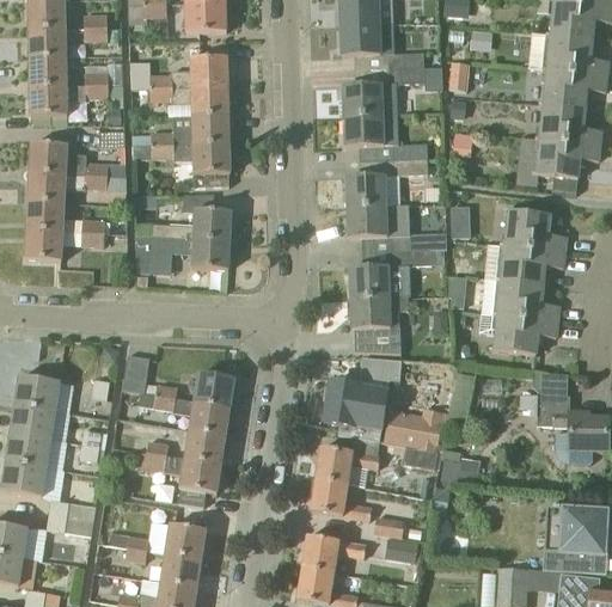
[(28,0),(29,22),(65,20),(63,0),(28,0)]
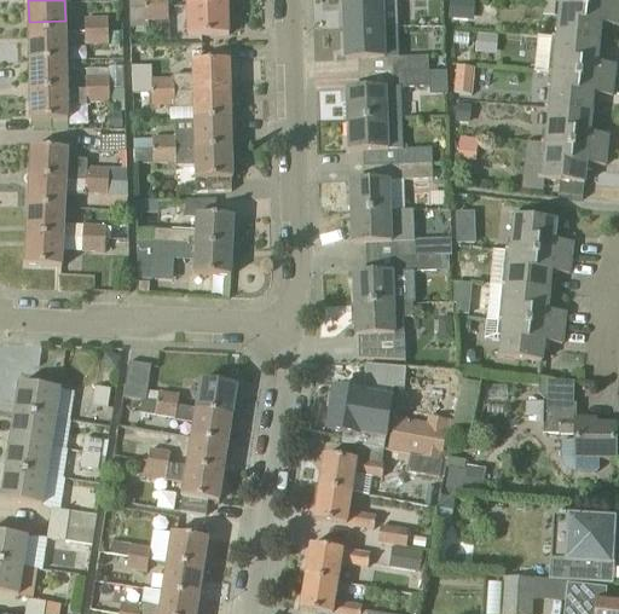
[(342,0),(345,25),(383,24),(381,0),(342,0)]
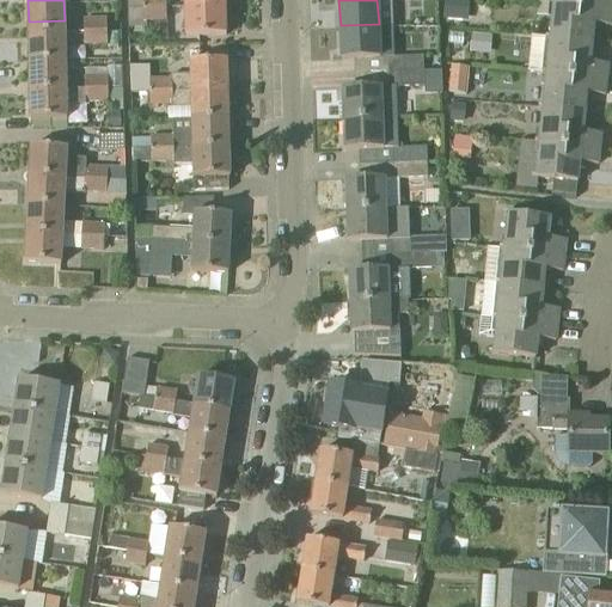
[(445,0),(444,12),(467,16),(470,0),(445,0)]
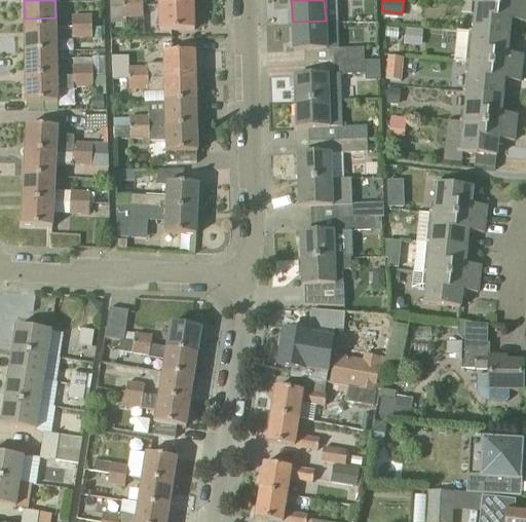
[(525,20),(525,16),(525,5),(473,0),(462,0),(461,11),(471,11),(470,30),(468,31),(509,34),(511,17),(525,20)]
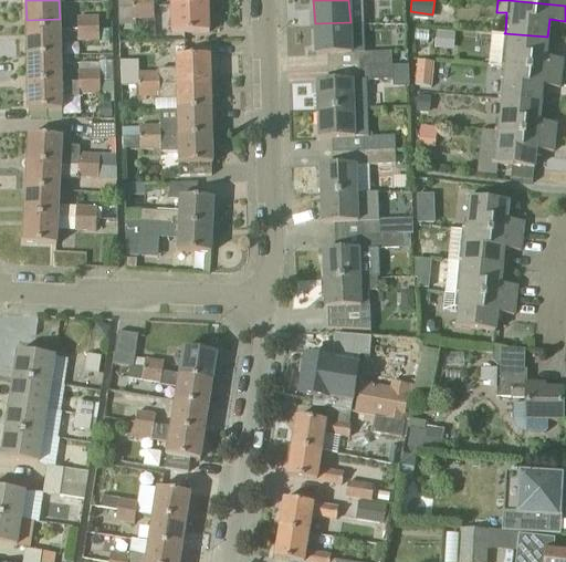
[(173,31),(209,30),(208,3),(171,4),(173,31)]
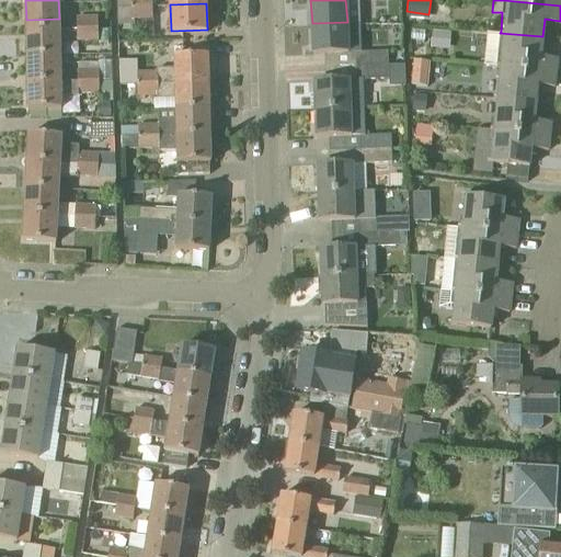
[(132,4),(117,6),(118,23),(121,23),(130,22),(133,22),(135,22),(134,16),(132,16),(132,6),(132,4)]
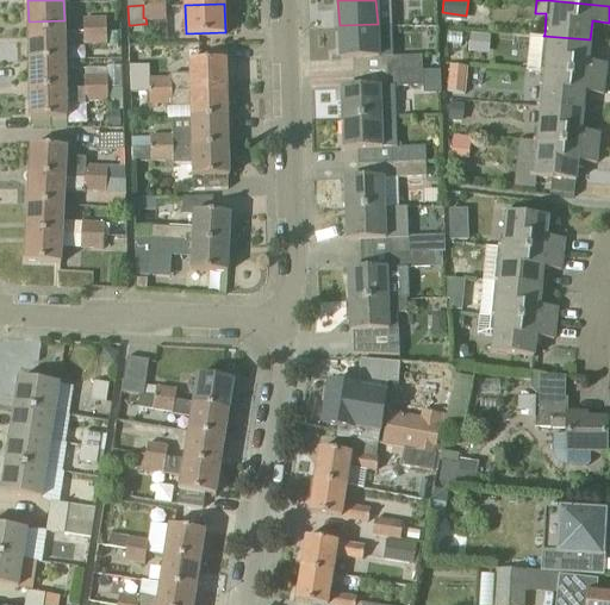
[(151,18),(166,17),(166,5),(143,6),(143,18),(145,18),(151,18)]
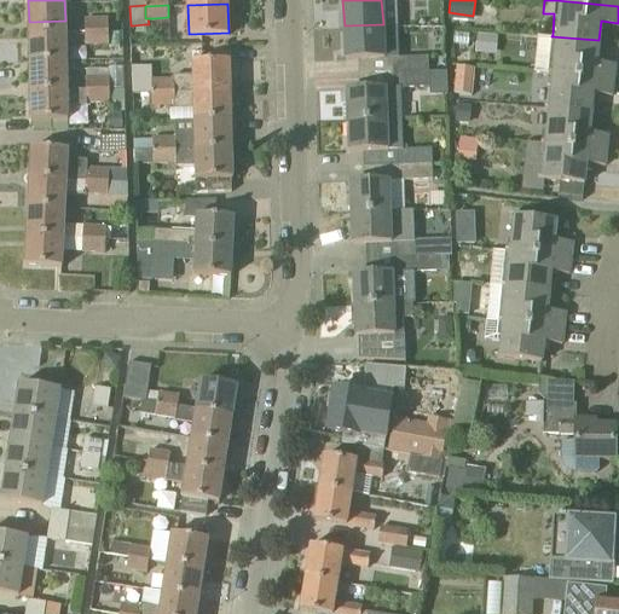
[(85,29),(108,28),(108,15),(85,16),(85,29)]
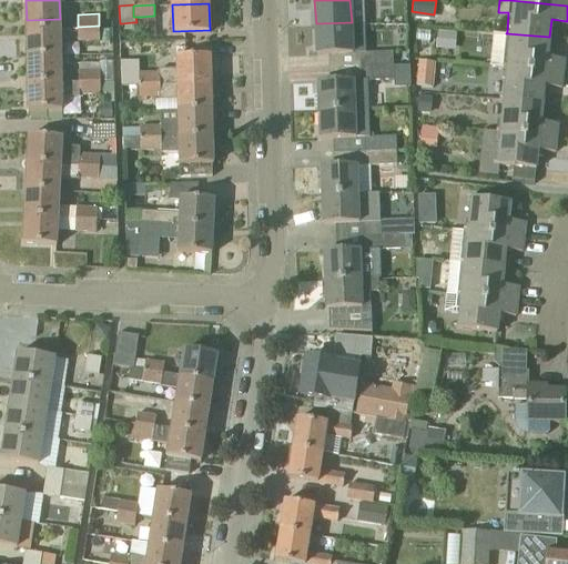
[(154,16),(141,17),(142,26),(142,33),(155,32),(154,16)]
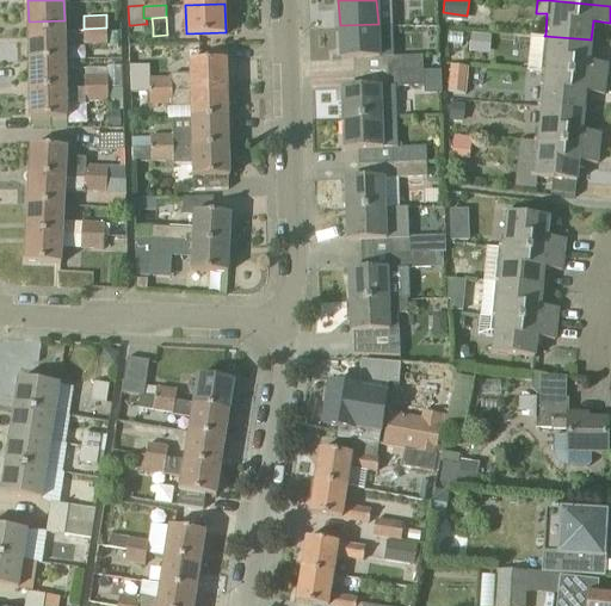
[(29,53),(65,53),(65,20),(29,22),(29,53)]
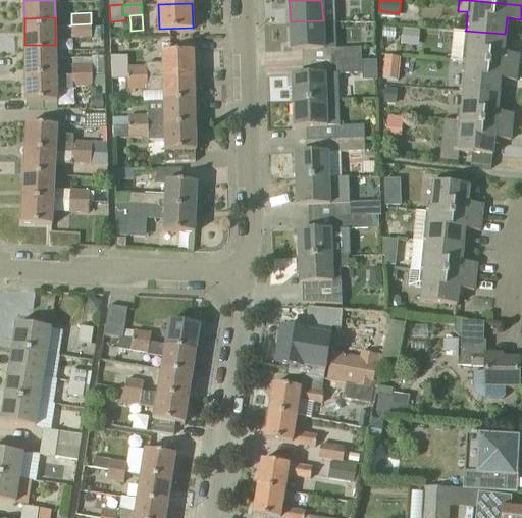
[(292,48),(324,47),(323,20),(291,21),(292,48)]
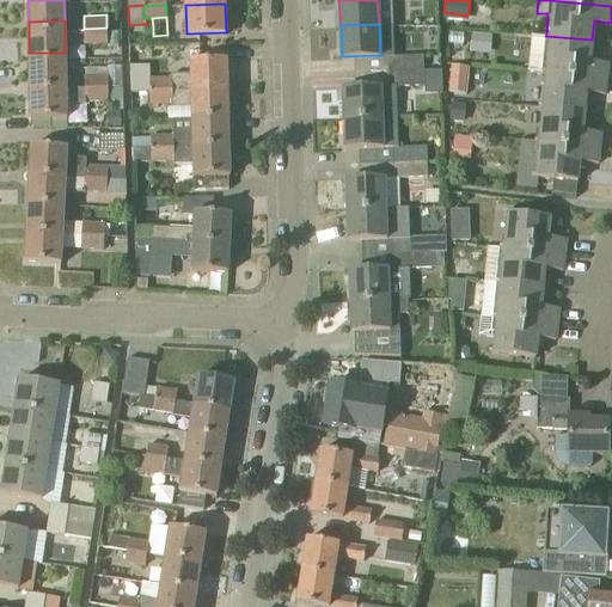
[(106,42),(106,28),(84,29),(84,42),(106,42)]
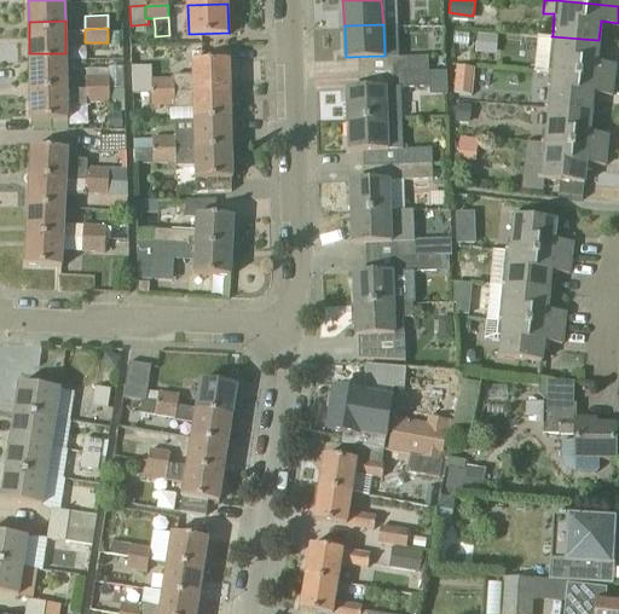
[(478,30),(475,50),(497,52),(498,33),(478,30)]
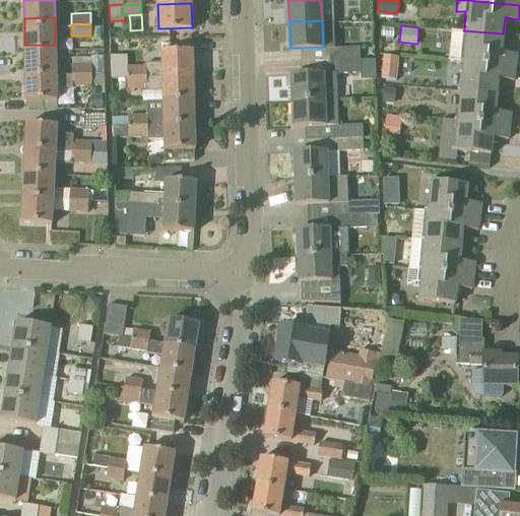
[(515,65),(517,52),(501,50),(503,34),(463,30),(464,29),(452,28),(449,58),(461,59),(461,60),(515,65)]
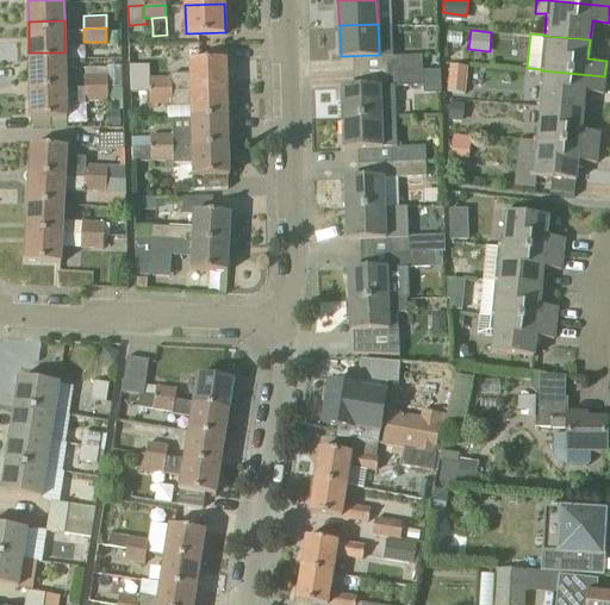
[(143,79),(143,67),(153,66),(153,50),(131,51),(134,88),(131,89),(150,89),(228,87),(226,57),(190,58),(191,72),(170,72),(170,76),(149,76),(149,78),(143,79)]
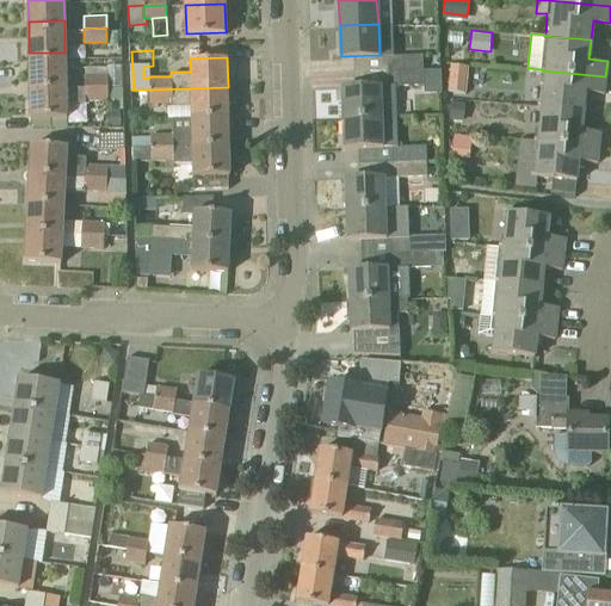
[(30,85),(66,84),(65,53),(29,53),(30,85)]
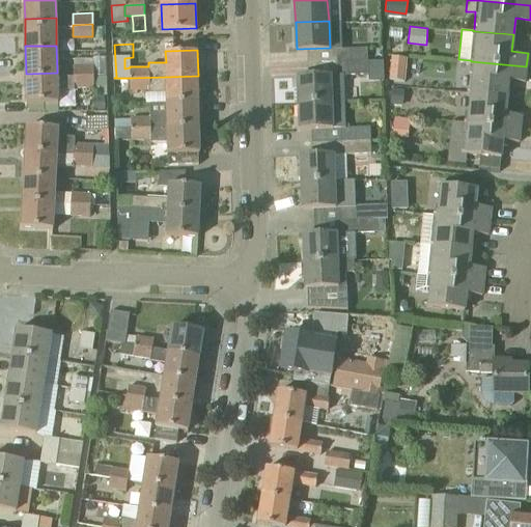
[(338,60),(368,59),(367,46),(341,47),(341,48),(338,48),(338,60)]
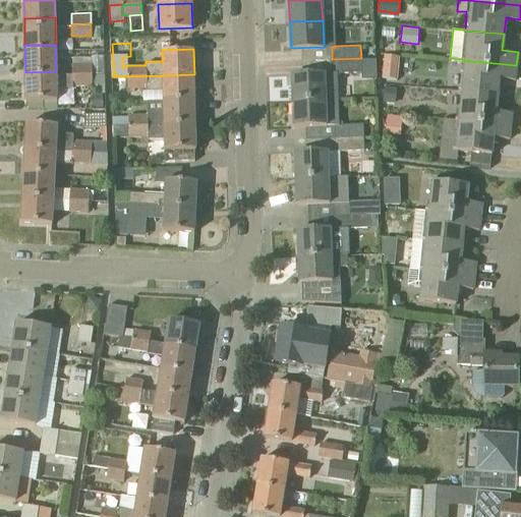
[(397,77),(399,55),(385,53),(382,76),(397,77)]
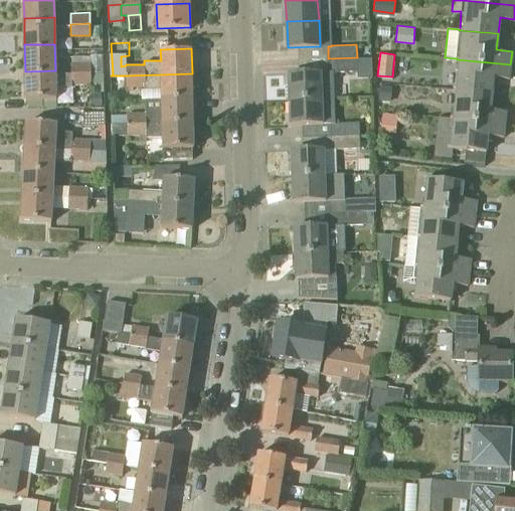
[(321,97),(333,97),(332,70),(357,69),(357,57),(328,58),(329,70),(288,72),(289,99),(321,97)]
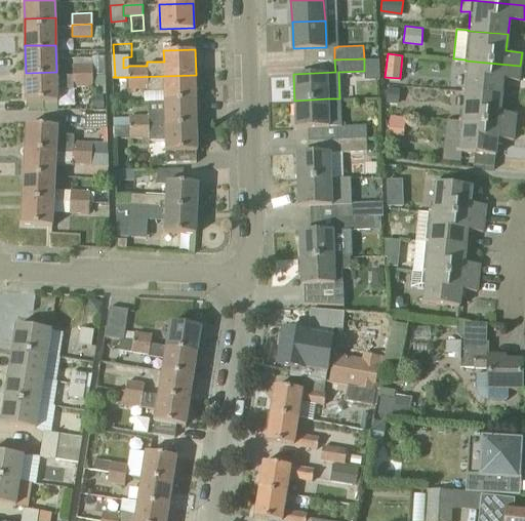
[(519,79),(520,66),(466,61),(462,90),(501,93),(503,77),(519,79)]
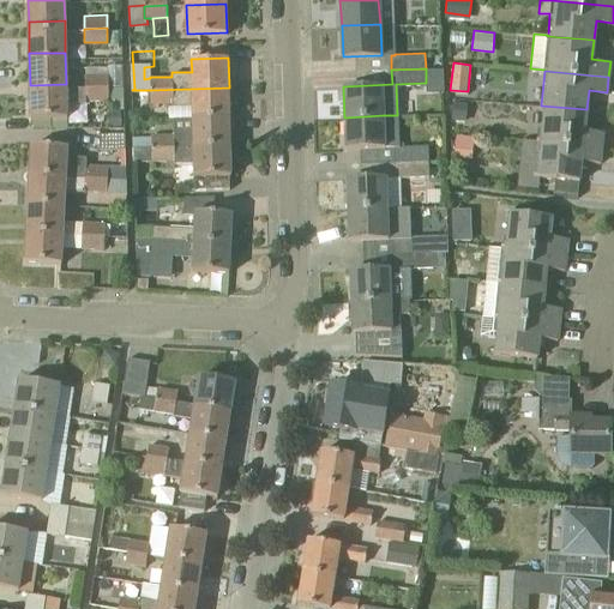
[(86,84),(108,83),(108,72),(86,72),(86,84)]
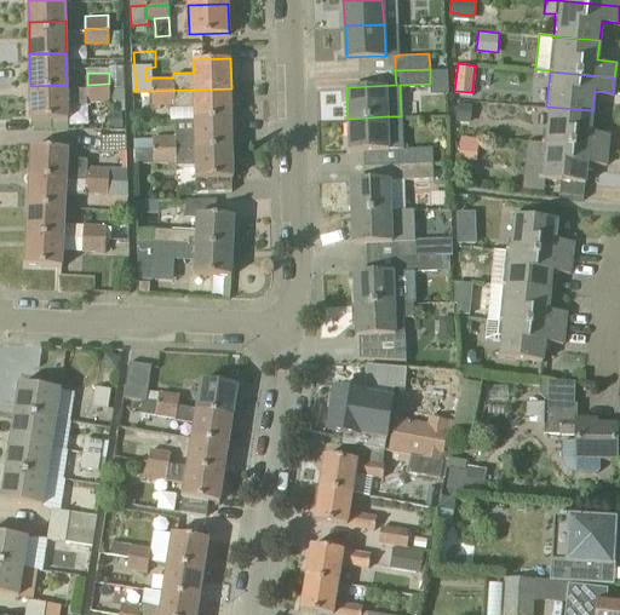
[(87,87),(67,87),(67,85),(30,86),(30,119),(68,118),(67,103),(86,102),(86,101),(109,101),(109,99),(109,84),(87,85),(87,87)]
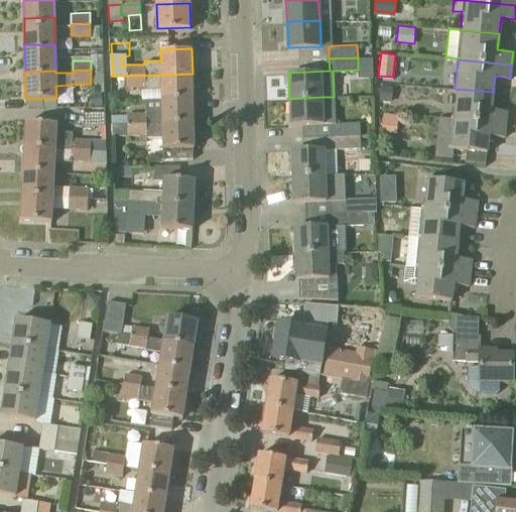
[(161,99),(192,98),(192,74),(127,76),(127,86),(145,86),(145,89),(161,89),(161,99)]
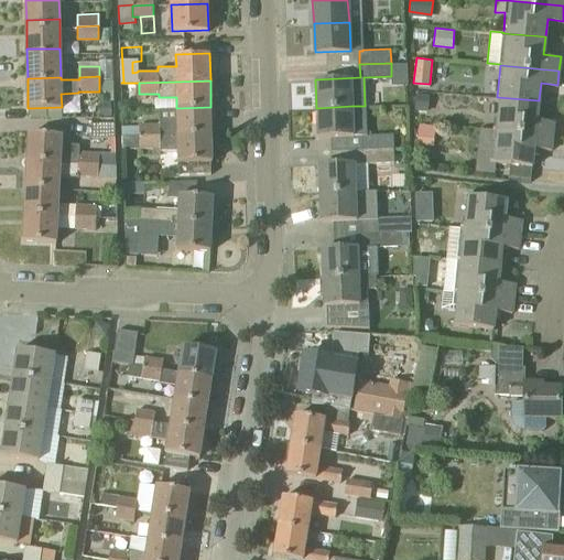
[(552,135),(554,120),(537,118),(539,100),(497,97),(494,129),(552,135)]
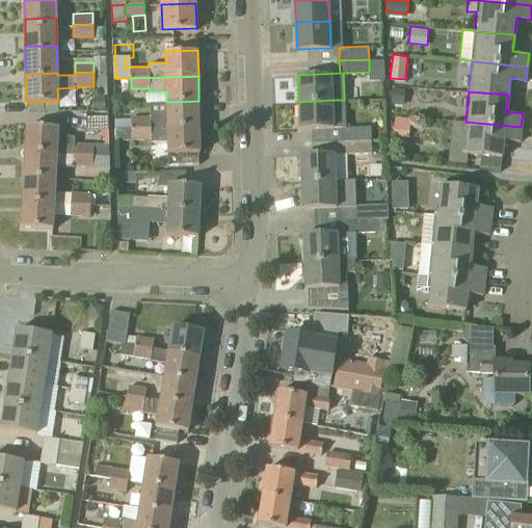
[(299,129),(333,128),(331,100),(298,102),(299,129)]
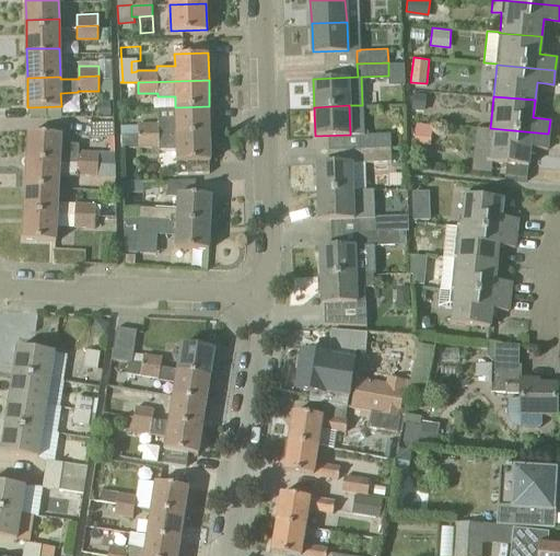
[(121,135),(138,134),(176,132),(210,132),(209,106),(175,107),(176,120),(159,122),(138,122),(138,124),(121,125),(121,135)]
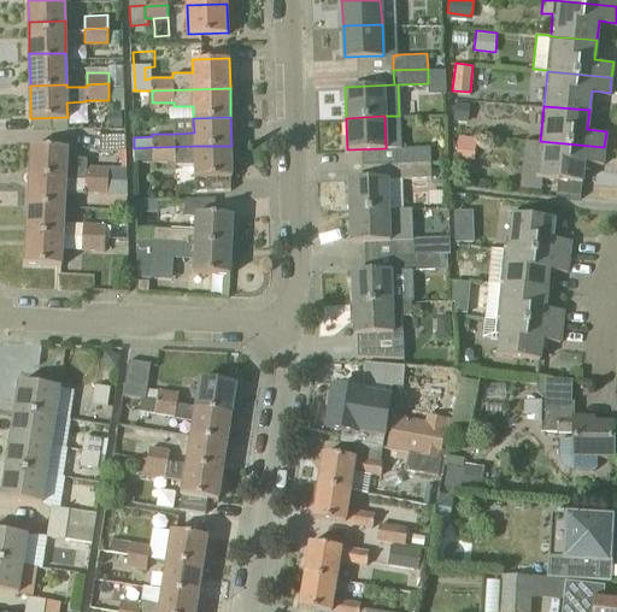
[(100,148),(125,148),(125,133),(100,134),(100,148)]
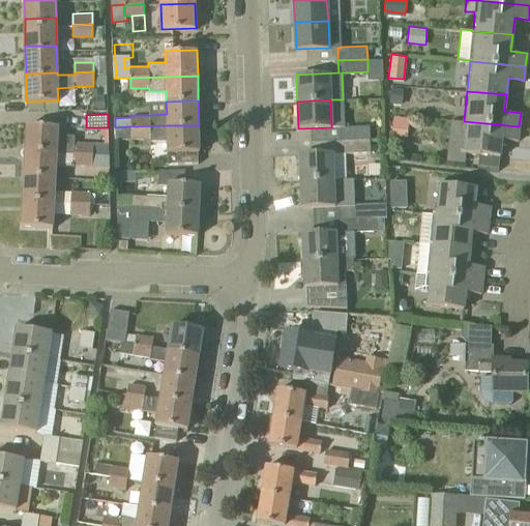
[(464,121),(454,120),(451,149),(461,150),(461,151),(500,155),(502,138),(518,140),(519,126),(464,121)]
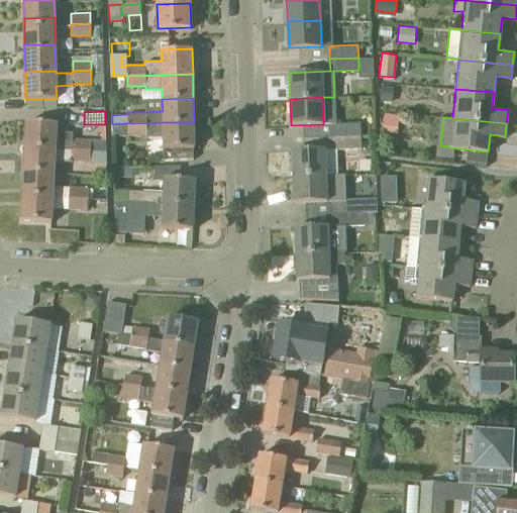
[(106,150),(105,139),(92,139),(72,138),(73,132),(56,131),(57,122),(26,121),(24,146),(56,147),(106,150)]
